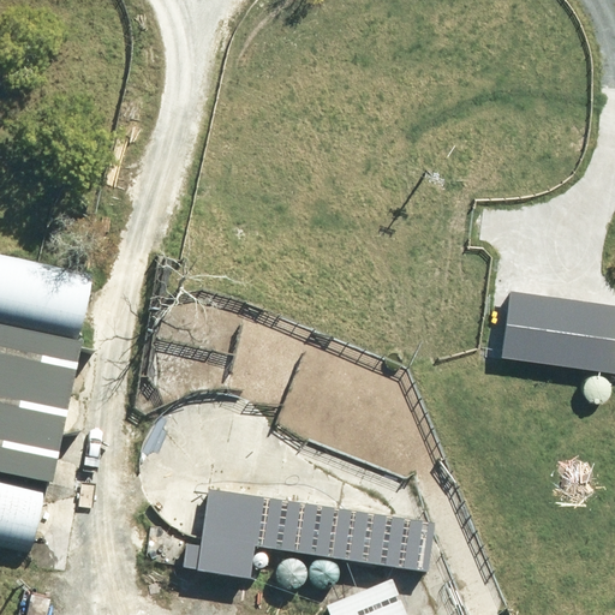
[(93,272),(0,251),(0,320),(78,338),(93,272)]
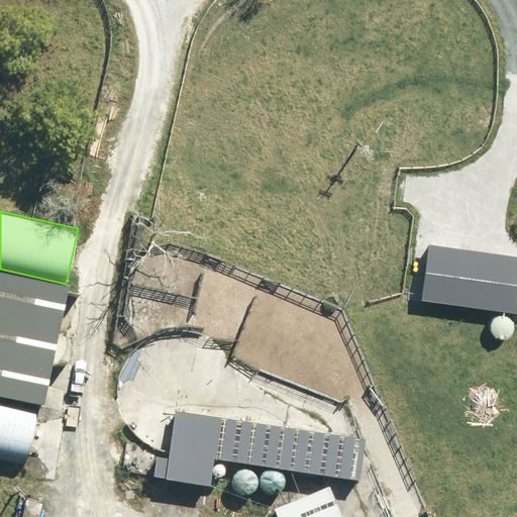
[(422,301),(516,313),(516,256),(429,245),(422,301)]
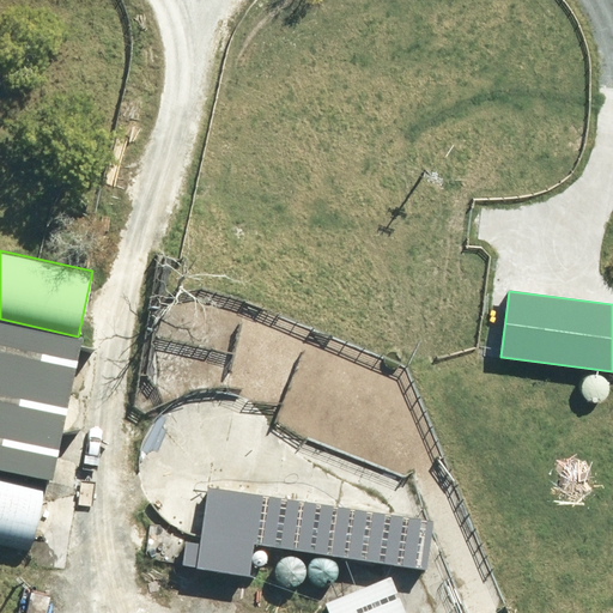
[(0,468),(52,479),(82,340),(0,322),(0,468)]
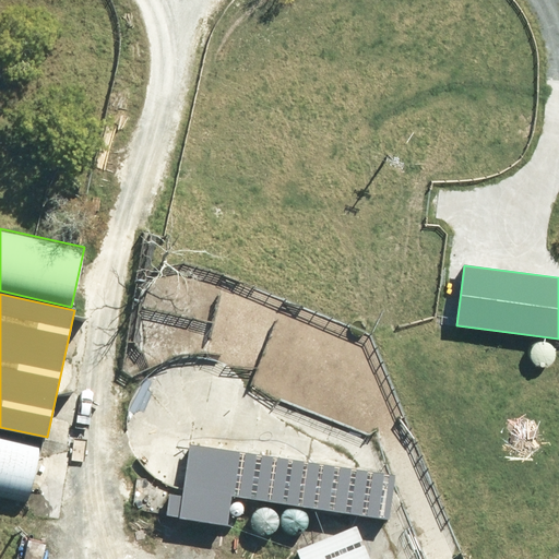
[(0,436),(0,497),(28,503),(40,444),(0,436)]
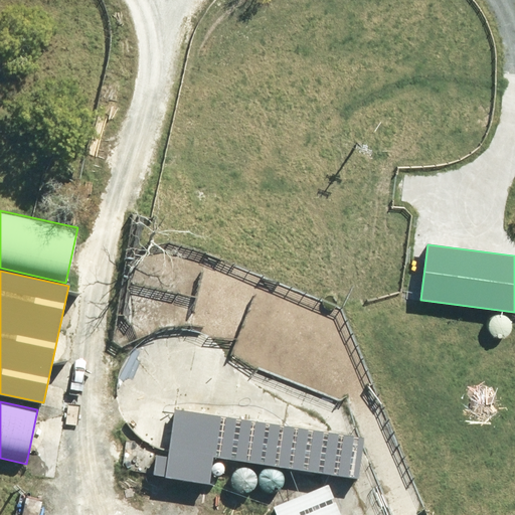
[(214,458),(358,480),(365,438),(175,408),(168,457),(157,455),(154,476),(210,485),(214,458)]
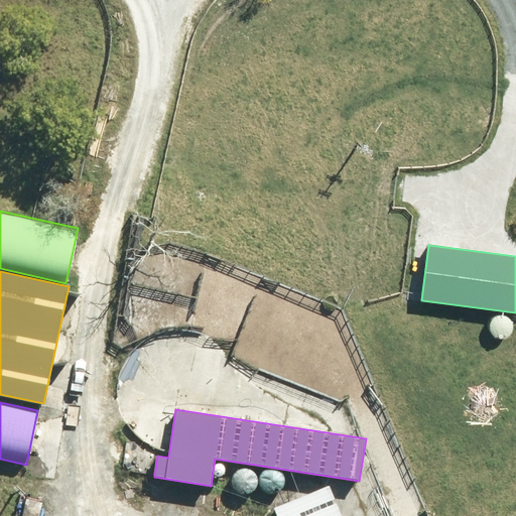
[(276,515),(342,515),(330,486),(274,508),(276,515)]
